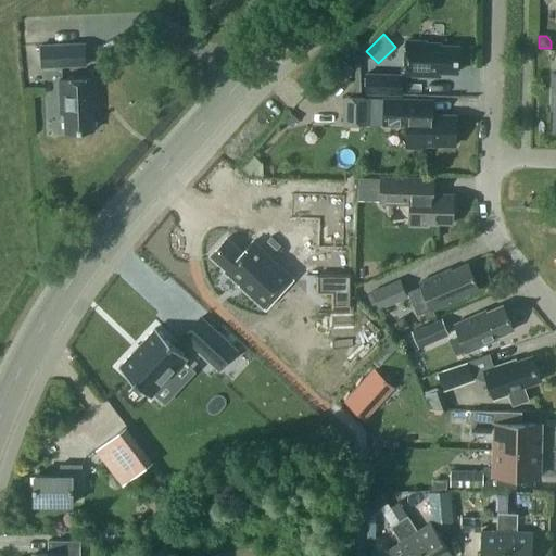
[(440,45),(440,43),(426,42),(426,41),(405,40),(404,75),(430,75),(430,71),(456,72),(457,46),(440,45)]
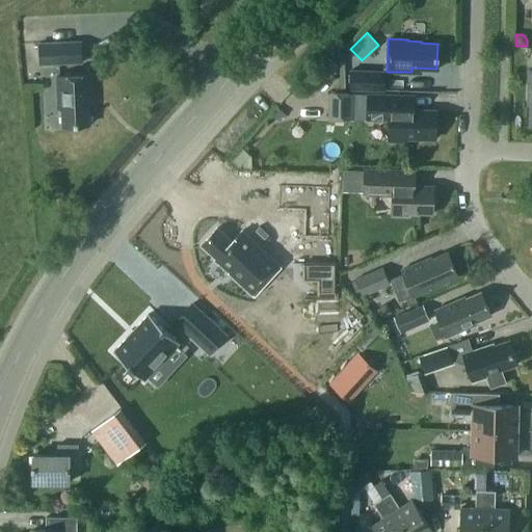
[(38,44),(40,64),(81,62),(80,42),(38,44)]
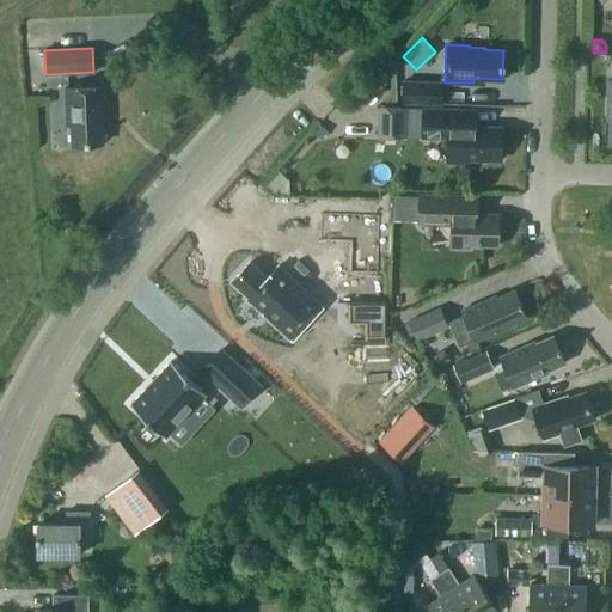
[(402,80),(402,103),(441,104),(441,80),(402,80)]
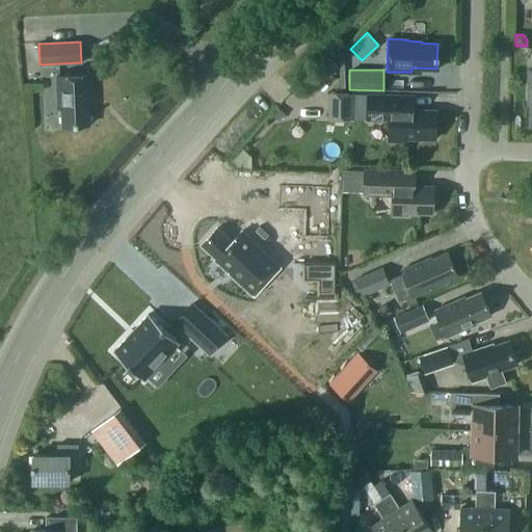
[(62,108),(62,126),(89,125),(88,98),(92,98),(91,75),(56,76),(58,109),(62,108)]
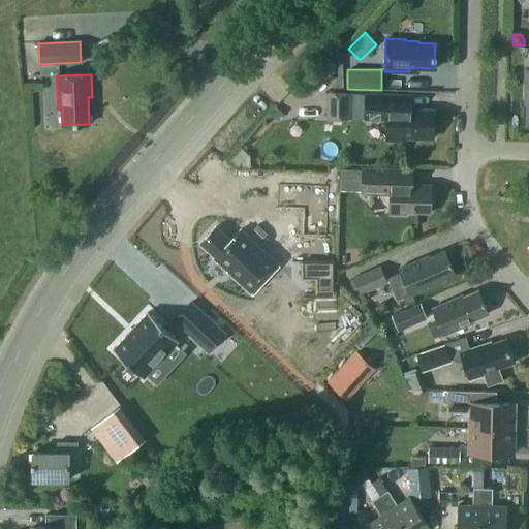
[(356,118),(356,91),(331,91),(331,118),(356,118)]
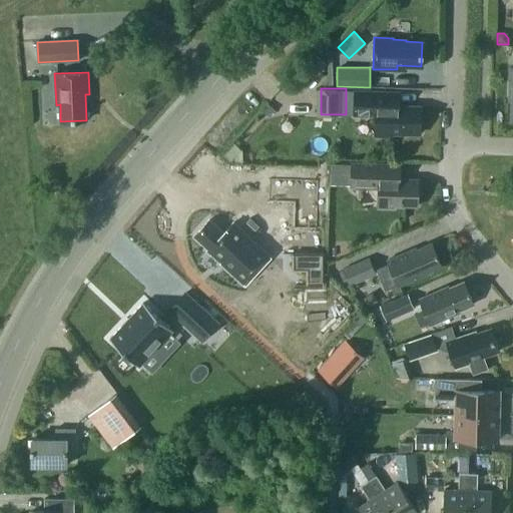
[(376,115),(375,136),(392,136),(392,132),(419,133),(420,106),(399,106),(400,92),(354,90),(354,114),(376,115)]
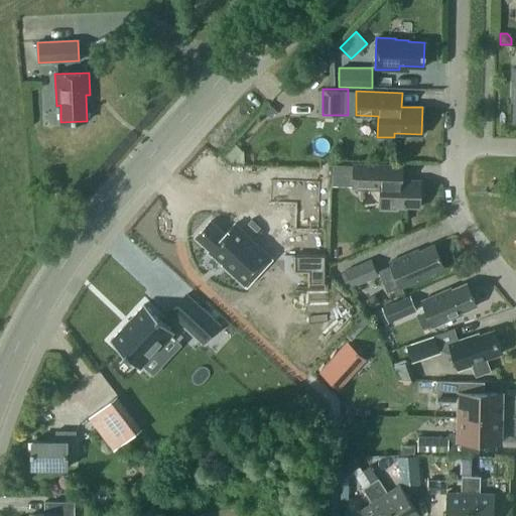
[(381,188),(380,209),(396,209),(396,207),(419,207),(420,180),(402,179),(402,165),(373,164),(353,163),(352,187),(372,188),(372,187),(381,188)]
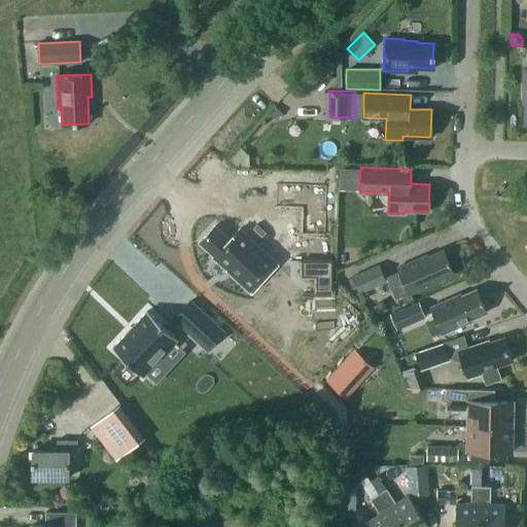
[(276,204),(303,205),(302,232),(324,233),(326,183),(277,181),(276,204)]
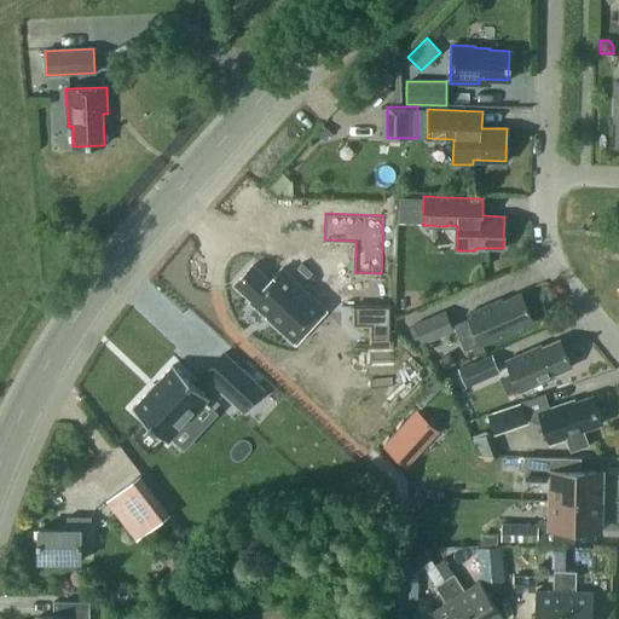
[(302,266),(345,267),(345,253),(304,252),(302,266)]
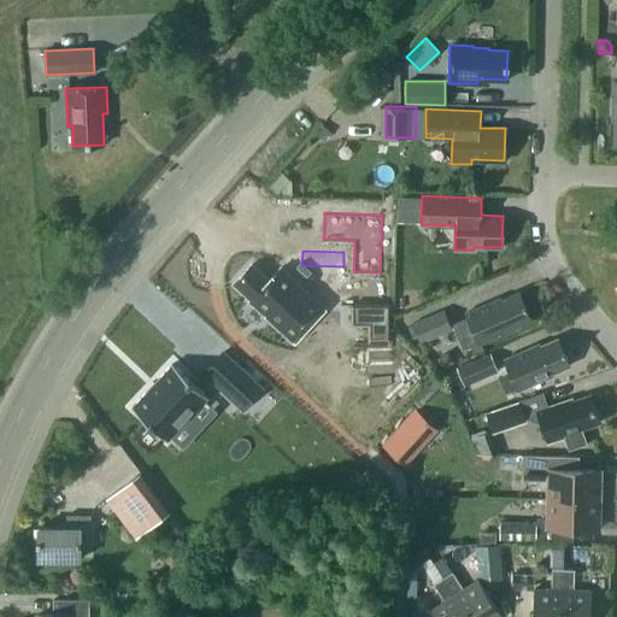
[(252,264),(234,283),(251,299),(250,300),(294,341),(324,309),(306,292),(306,293),(298,285),(298,283),(281,268),(269,280),(252,264)]
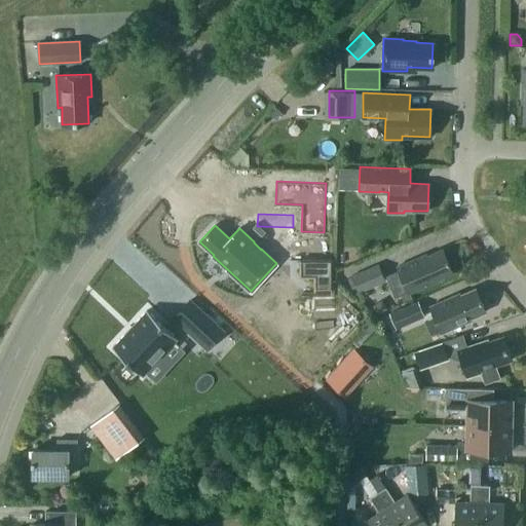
[(452,272),(442,249),(426,256),(425,254),(397,266),(409,293),(437,280),(437,278),(452,272)]
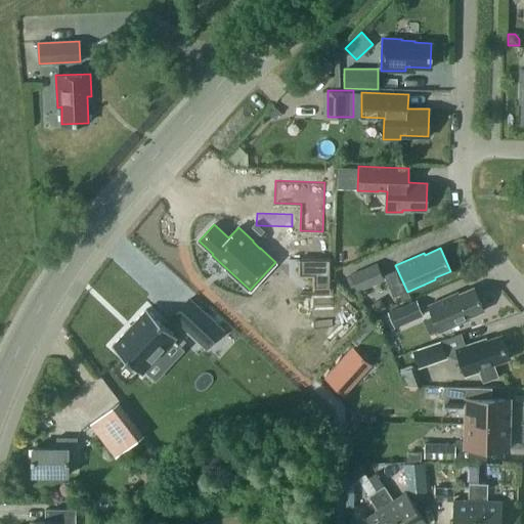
[(368,282),(382,276),(377,264),(349,275),(356,292),(369,286),(368,282)]
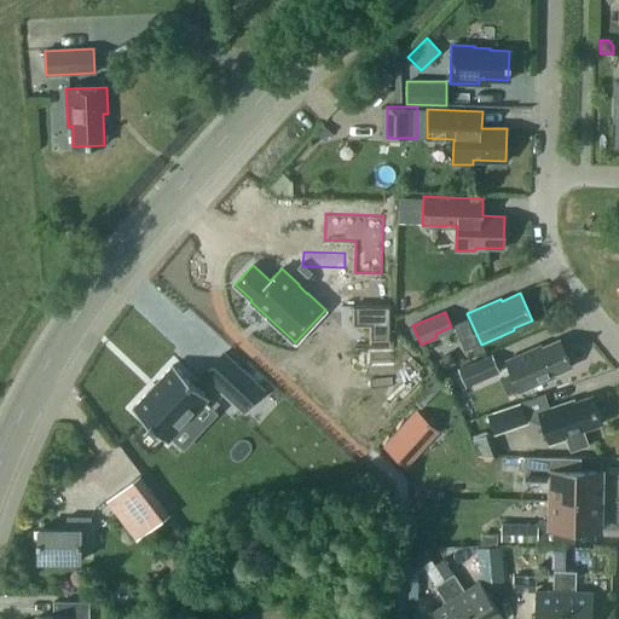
[(553,375),(571,366),(559,340),(541,347),(539,346),(505,360),(520,391),(554,376),(553,375)]
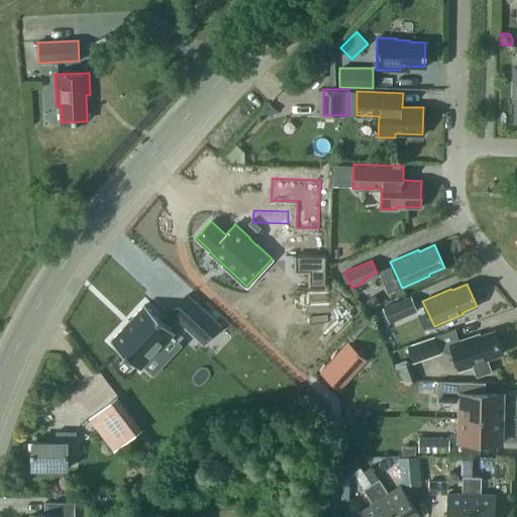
[(187,295),(171,312),(203,342),(219,325),(187,295)]
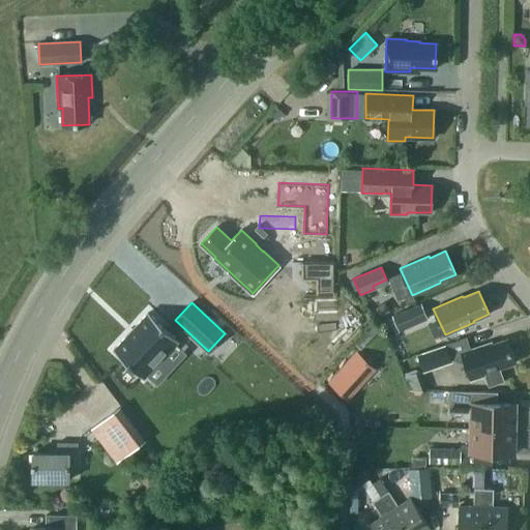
[(427,319),(419,304),(392,316),(399,331),(427,319)]
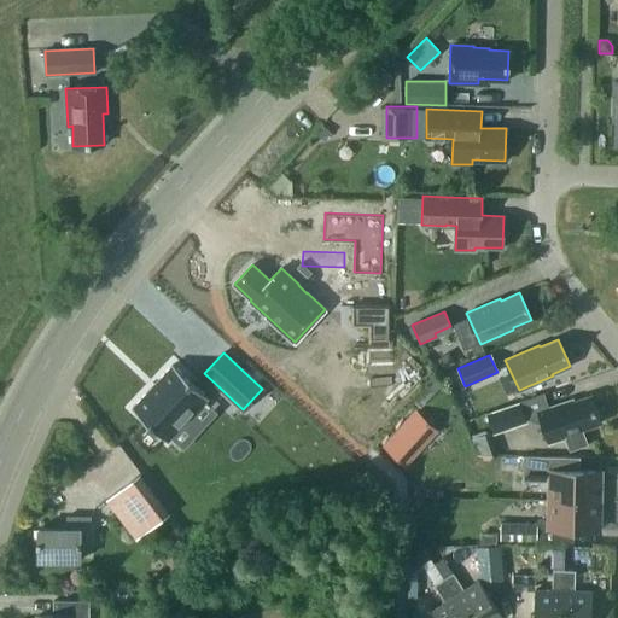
[(450,357),(444,356),(438,360),(444,369),(455,363),(450,357)]
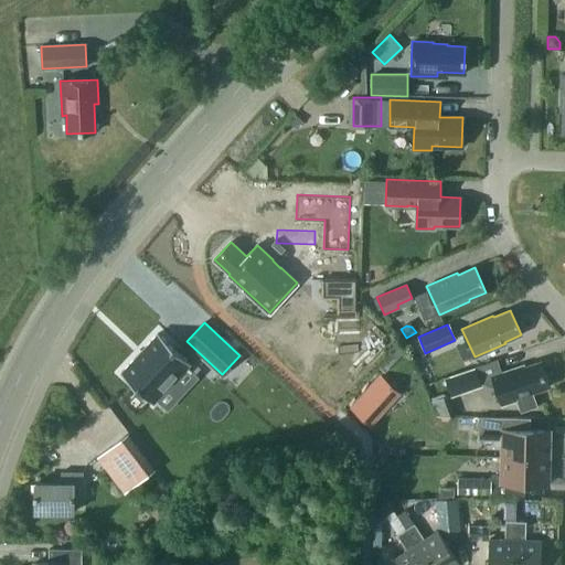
[(158,333),(120,373),(152,403),(156,400),(187,366),(190,363),(158,333)]
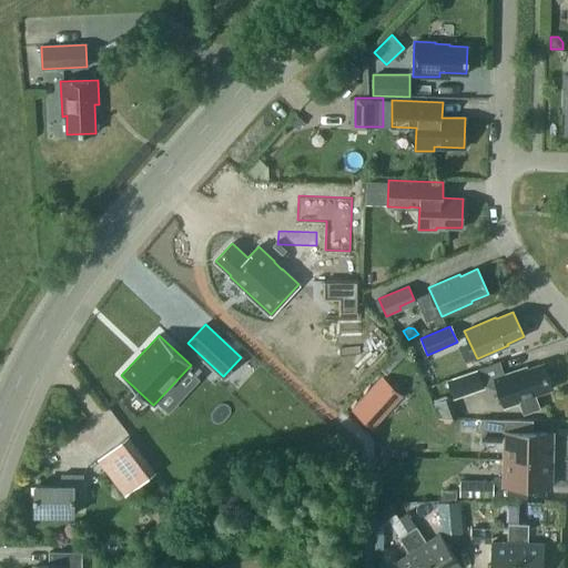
[(526,367),(494,377),(504,407),(519,402),(523,414),(539,408),(535,394),(553,388),(544,363),(527,368),(526,367)]
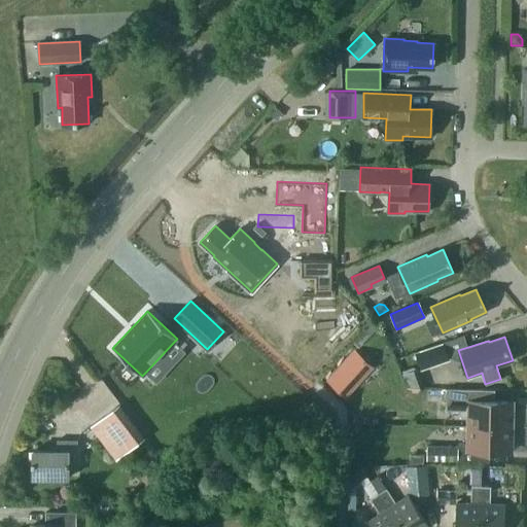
[(414,352),(420,371),(449,360),(443,342),(414,352)]
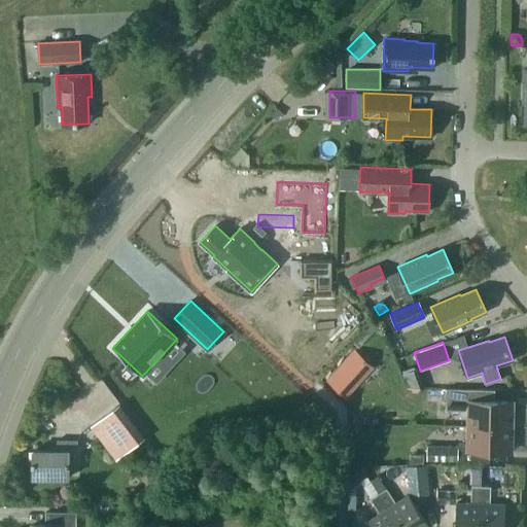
[(356,377),(342,363),(326,380),(341,394),(356,377)]
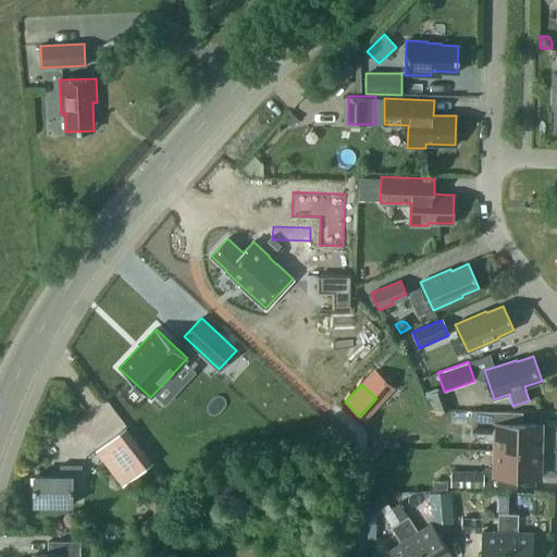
[(510,411),(471,410),(471,433),(495,434),(494,449),(541,450),(541,424),(521,423),(510,423),(510,411)]
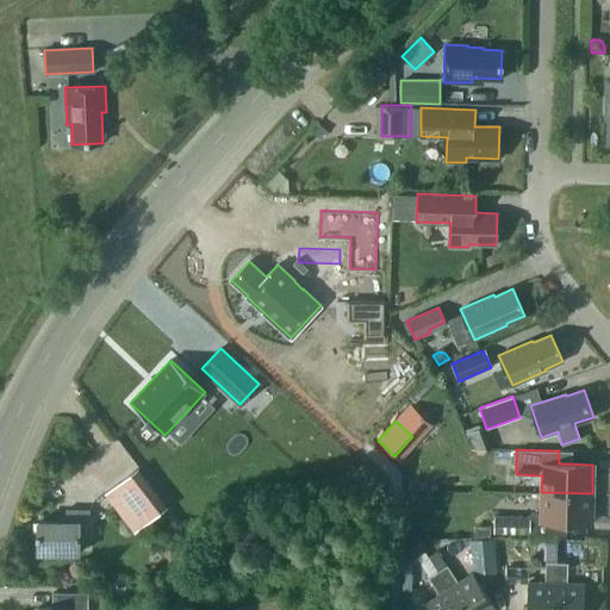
[(132,529),(163,505),(134,467),(104,491),(132,529)]
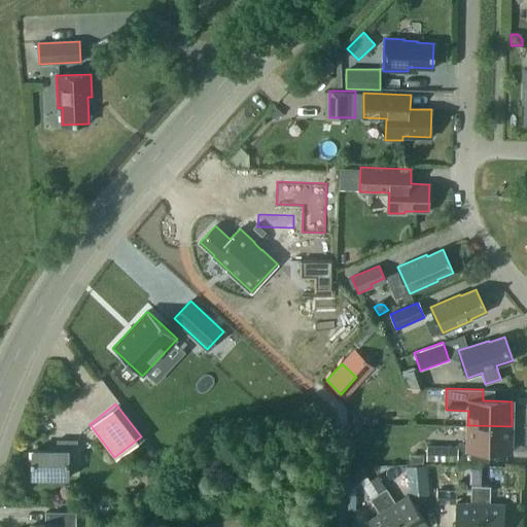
[(511,452),(512,426),(467,425),(467,451),(511,452)]
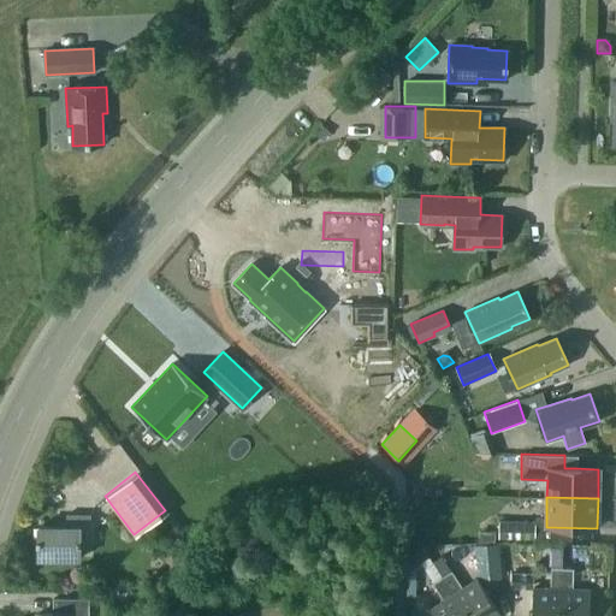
[(37,558),(80,558),(80,532),(89,532),(89,515),(66,515),(66,521),(57,521),(57,527),(37,526),(37,540),(36,540),(36,545),(37,545),(37,558)]
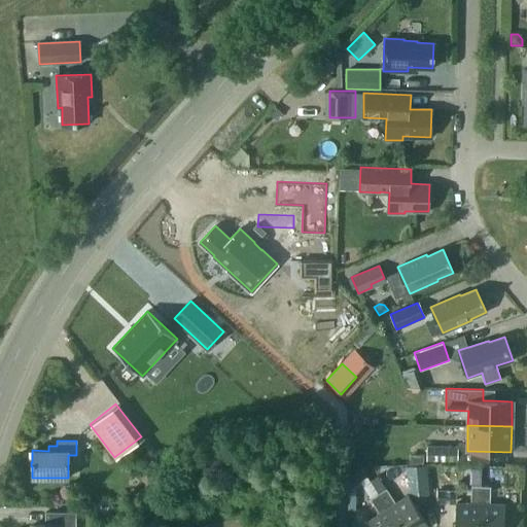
[(457,461),(457,447),(426,446),(426,460),(457,461)]
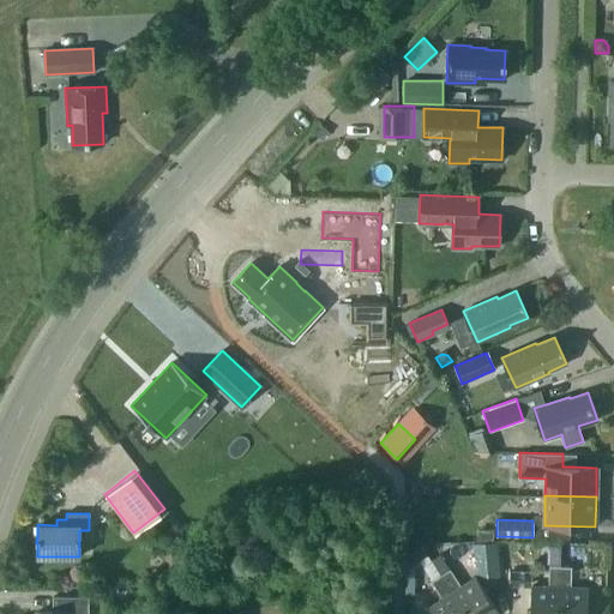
[(407,554),(414,565),(427,557),(420,546),(407,554)]
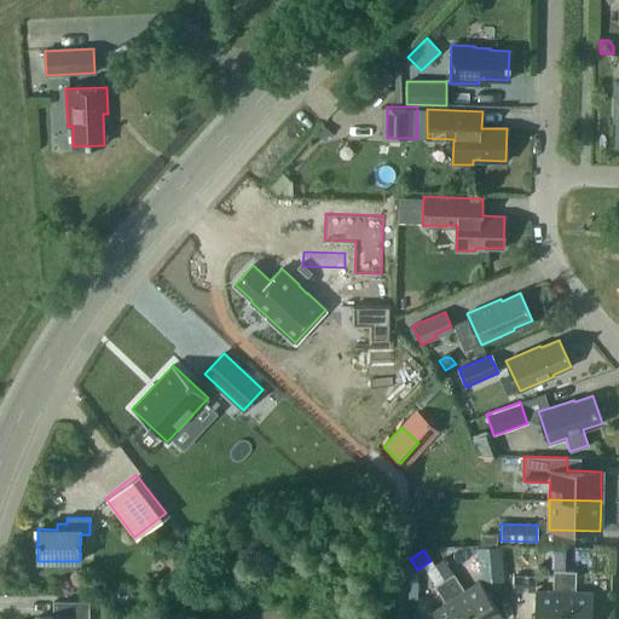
[(553,571),(553,591),(536,590),(534,618),(562,618),(565,571),(553,571)]
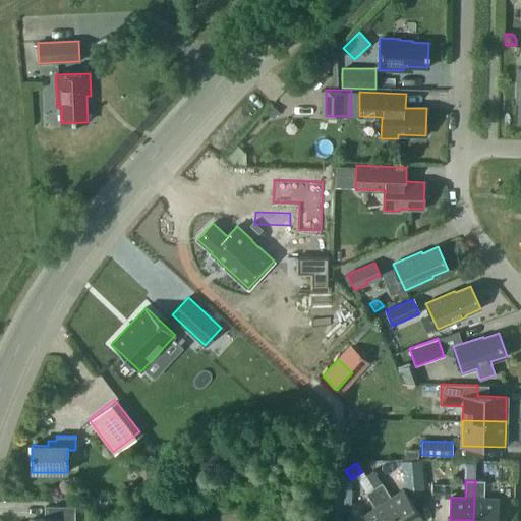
[(498,520),(499,499),(484,498),(485,480),(475,480),(473,520),(498,520)]
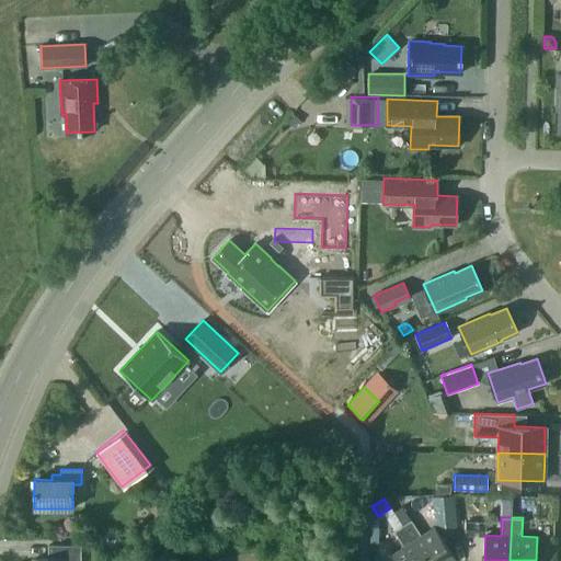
[(434,527),(421,535),(411,519),(402,525),(425,560),(454,560),(456,560),(434,527)]
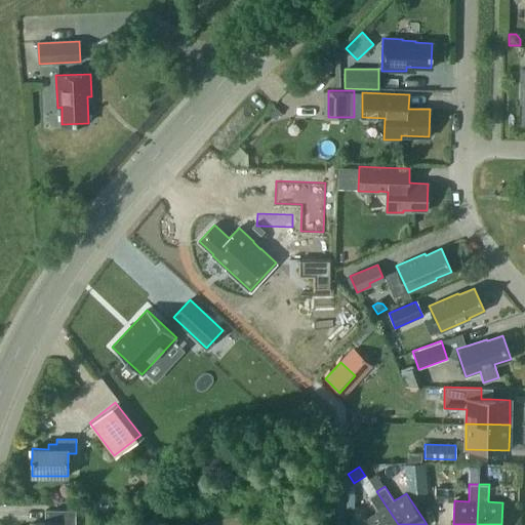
[(436,502),(451,502),(451,490),(436,489),(436,502)]
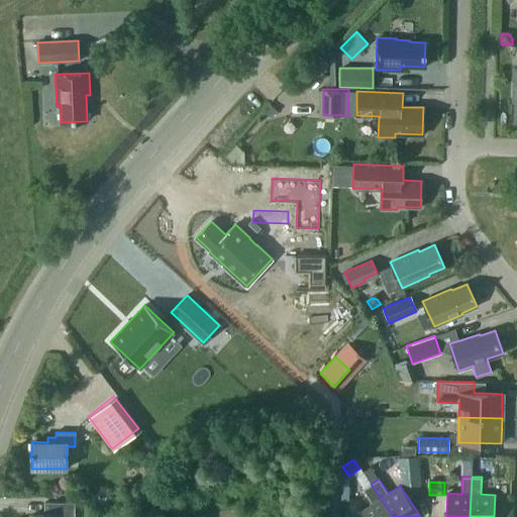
[(372,504),(359,512),(363,516),(392,516),(371,484),(363,490),(372,504)]
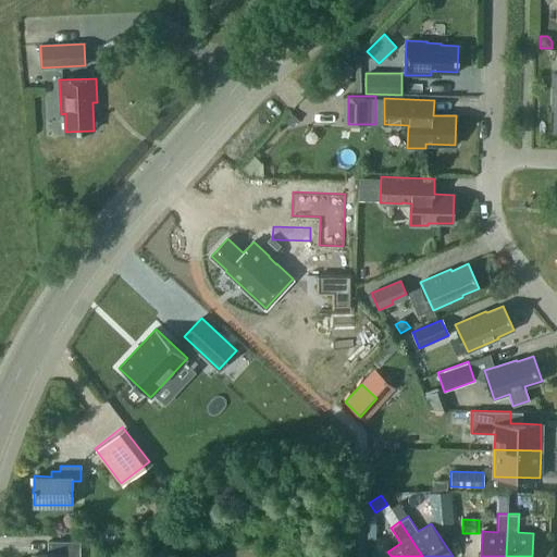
[(33,555),(33,556),(79,556),(79,542),(48,541),(48,555),(33,555)]
